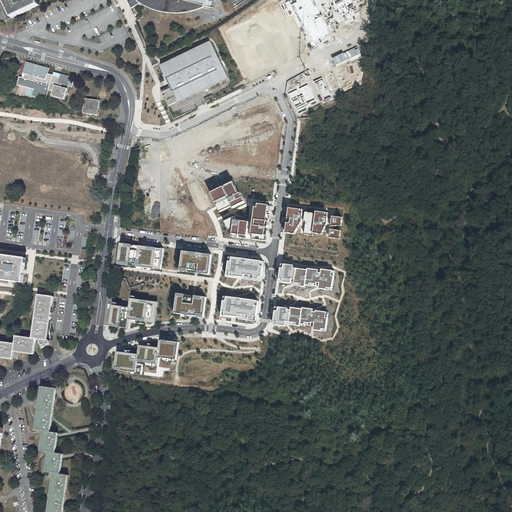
[(15,0),(4,0),(13,17),(21,12),(15,0)]
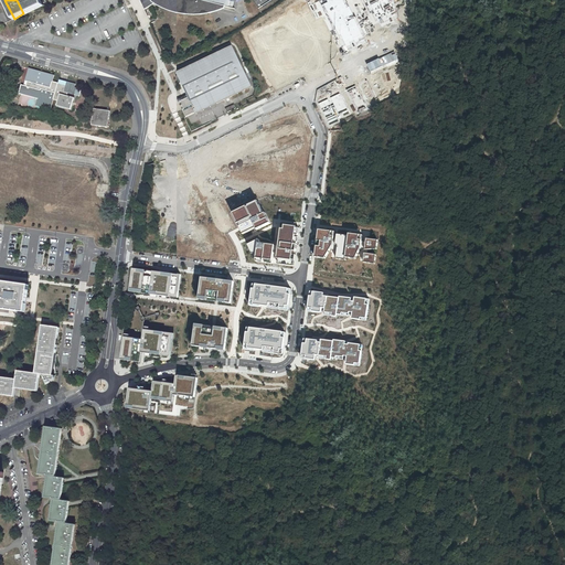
[(43,2),(42,0),(17,0),(23,13),(29,11),(28,10),(43,2)]
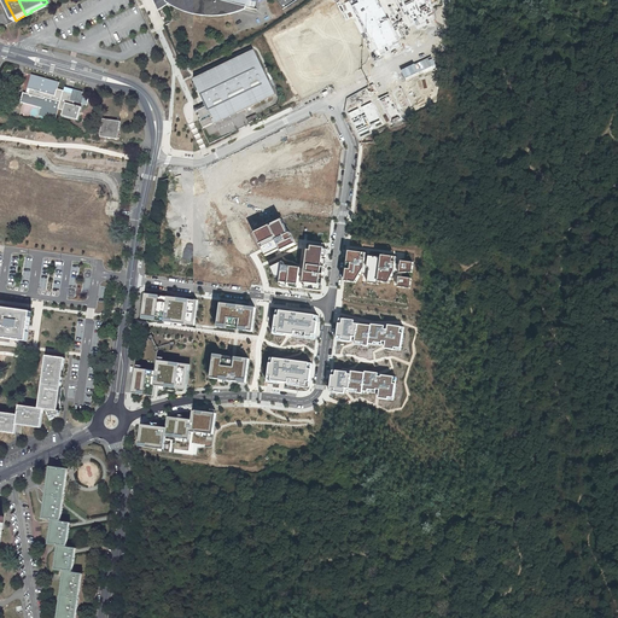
[(161,0),(155,4),(158,10),(169,3),(178,7),(184,10),(187,11),(193,12),(197,13),(204,15),(210,15),(216,15),(222,15),(226,15),(232,12),(238,11),(243,9),(245,9),(245,5),(251,6),(254,0),(250,0),(161,0)]
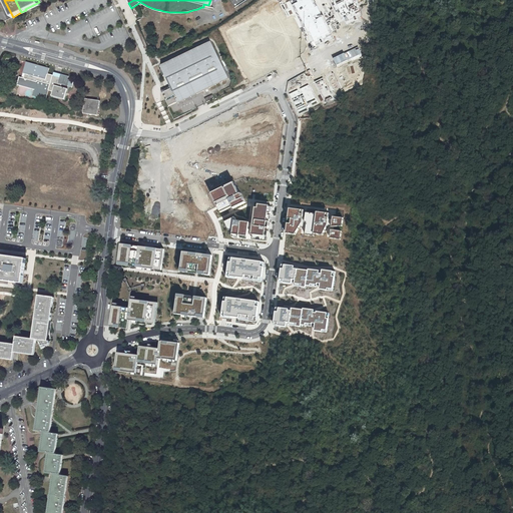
[(291,0),(284,3),(306,50),(337,36),(332,25),(344,21),(348,25),(360,19),(358,16),(363,15),(359,2),(363,0),(291,0)]
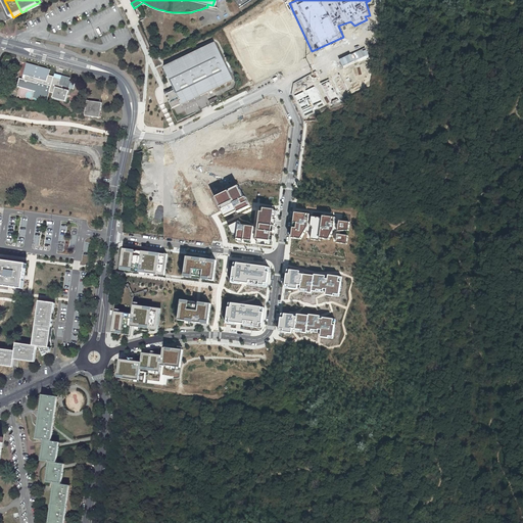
[(167,95),(173,109),(232,80),(214,41),(185,54),(162,65),(163,68),(175,91),(167,95)]
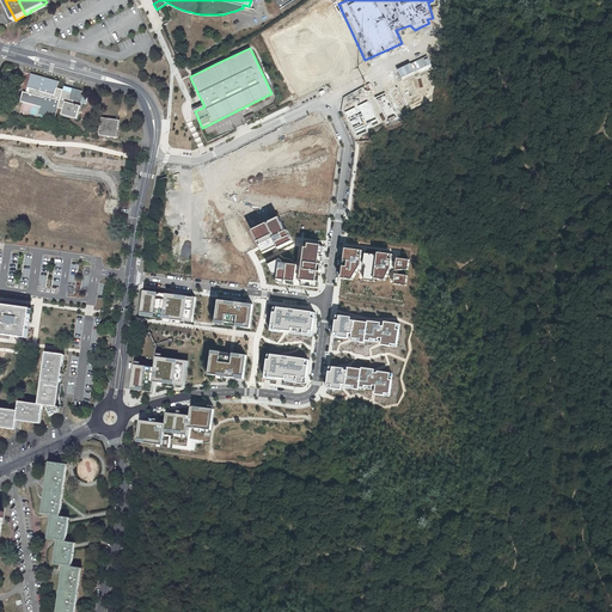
[(59,83),(30,75),(26,89),(30,90),(28,96),(24,95),(22,103),(42,109),(40,116),(55,120),(59,109),(63,110),(62,115),(77,118),(80,108),(73,105),(74,102),(85,103),(86,96),(80,95),(80,91),(73,89),(72,93),(56,90),(59,83)]
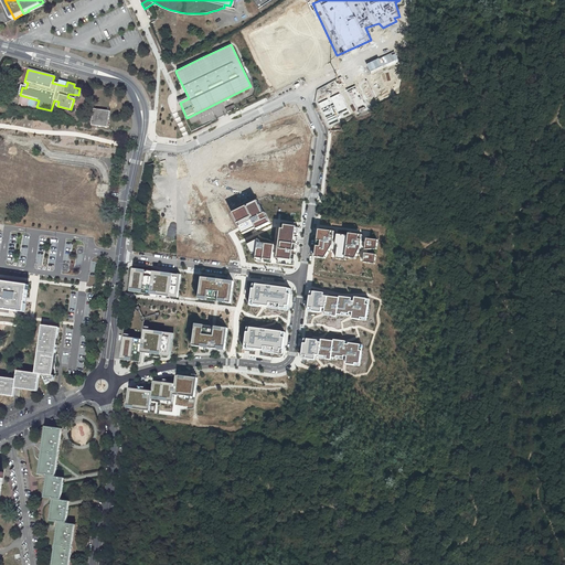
[(395,70),(385,73),(394,96),(403,92),(395,70)]
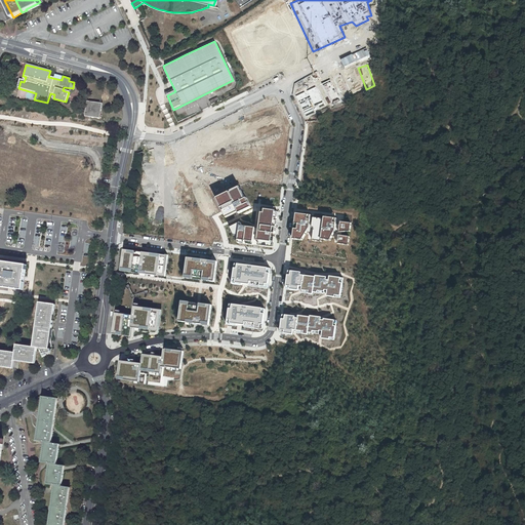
[(355,69),(346,73),(355,92),(363,88),(355,69)]
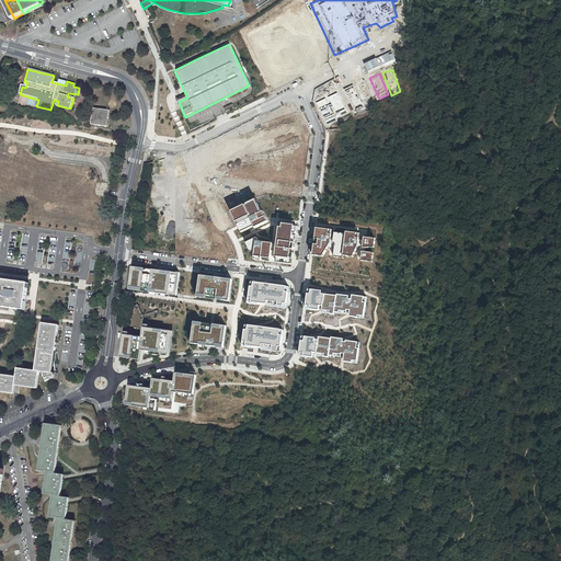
[(365,79),(355,83),(366,104),(375,100),(365,79)]
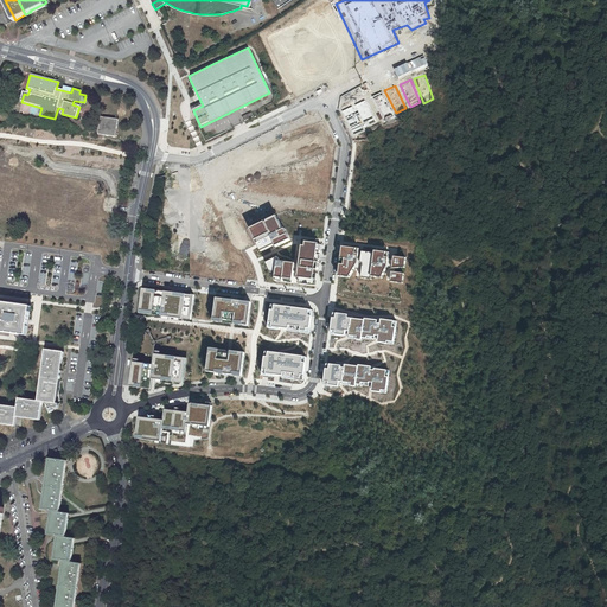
[(382,93),(371,96),(384,121),(395,117),(382,93)]
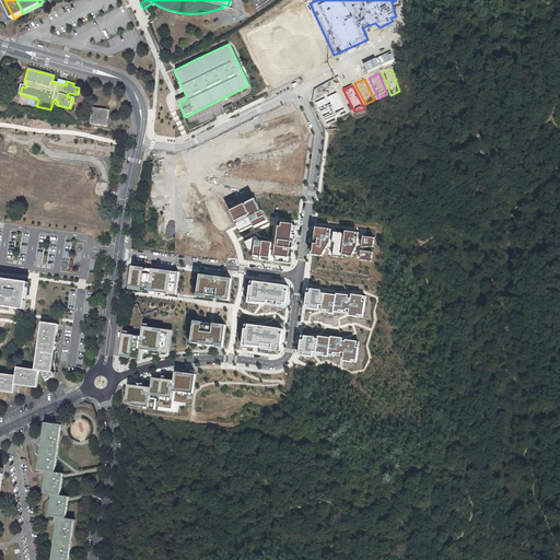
[(325,98),(316,103),(326,125),(336,120),(333,114),(336,113),(338,119),(348,115),(336,92),(327,96),(329,102),(327,103),(325,98)]
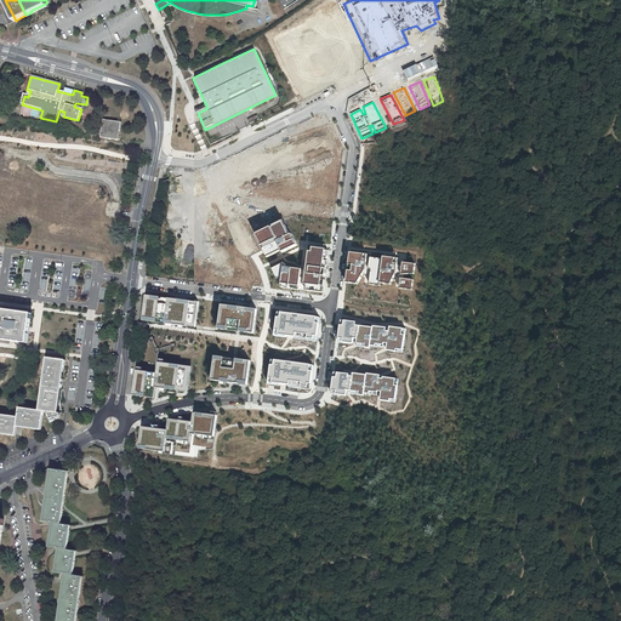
[(121,123),(103,120),(101,137),(119,140),(121,123)]
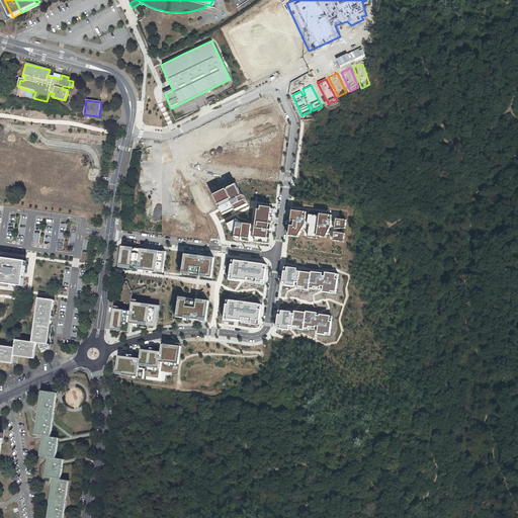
[(247,204),(236,182),(211,194),(223,217),(247,204)]
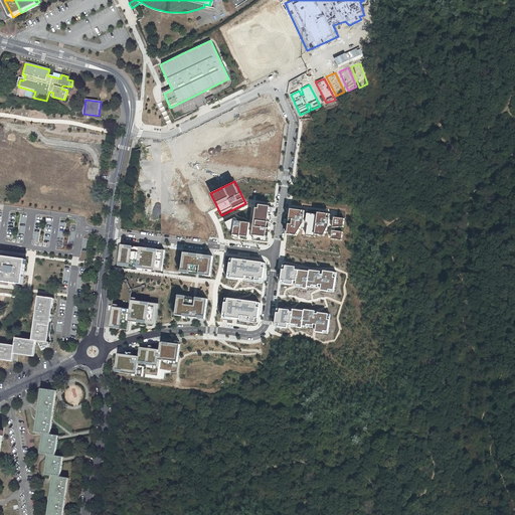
[(83,194),(93,195),(94,186),(86,185),(83,194)]
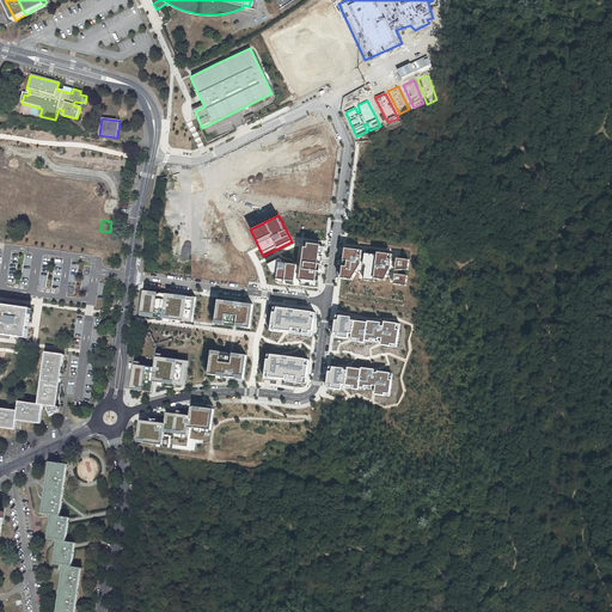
[(322,243),(307,242),(307,245),(304,244),(300,276),(317,279),(322,243)]
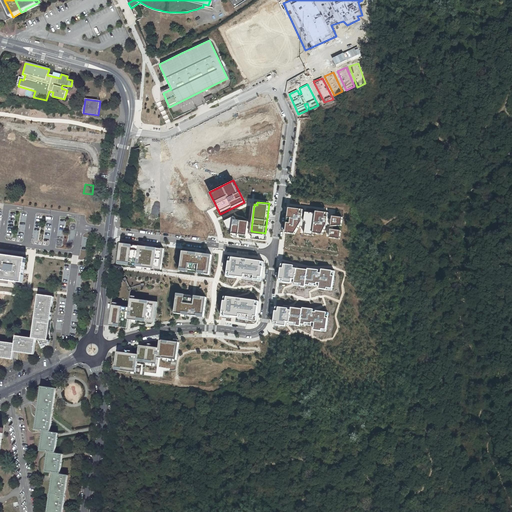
[(303,207),(288,206),(285,231),(295,232),(301,221),(303,207)]
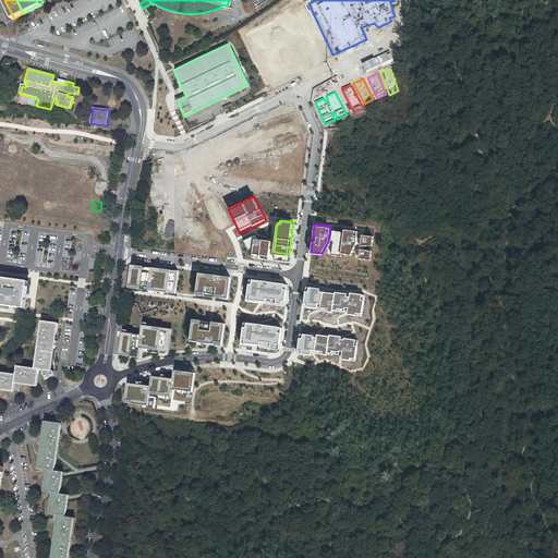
[(358,230),(344,228),(343,231),(341,253),(351,254),(356,243),(358,230)]
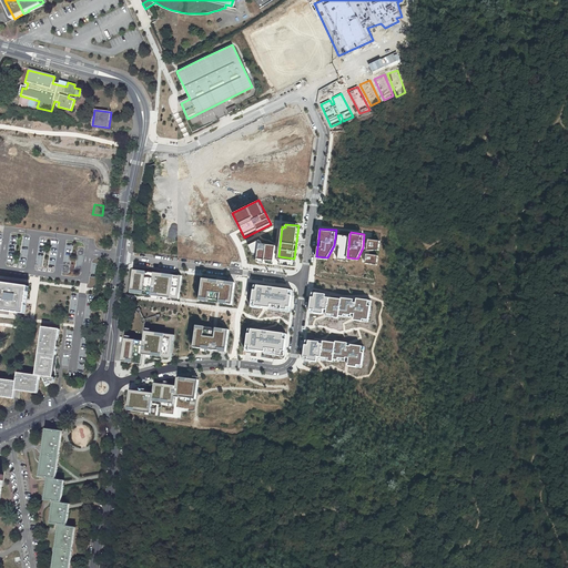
[(347,257),(350,235),(338,234),(337,243),(340,243),(337,257),(346,259),(347,257)]
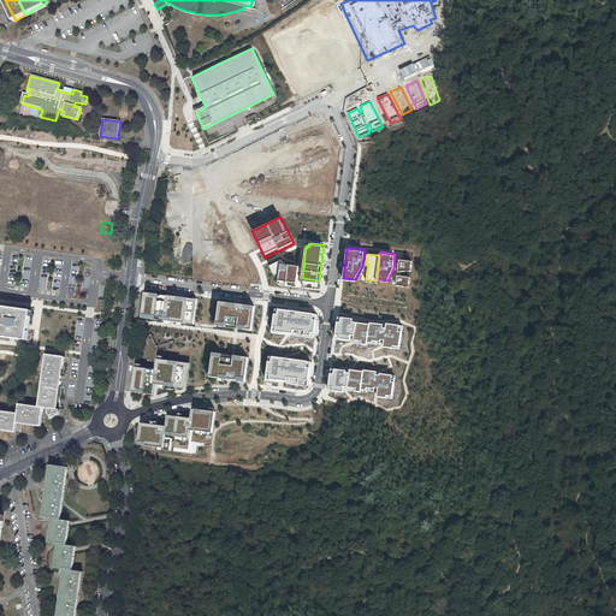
[(412,260),(400,258),(398,270),(410,270),(412,260)]
